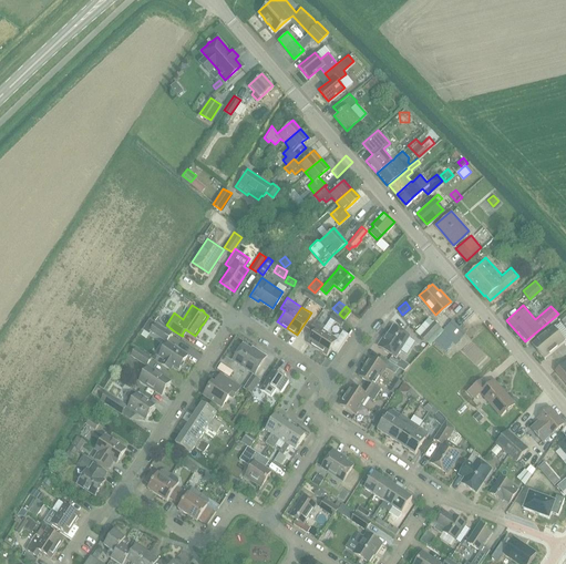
[(316,347),(327,330),(321,328),(325,324),(315,318),(309,327),(314,329),(307,340),(316,347)]
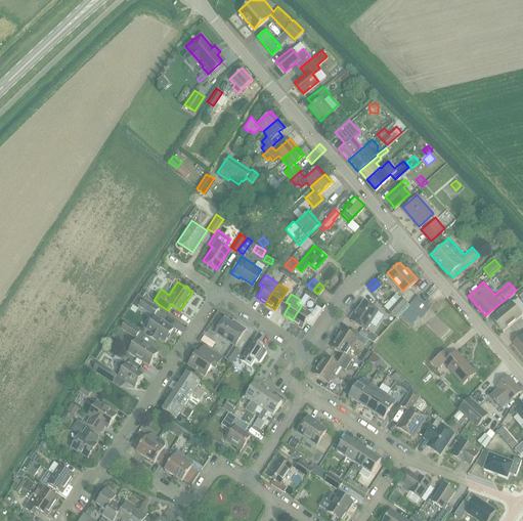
[(407,302),(406,300),(400,296),(389,309),(396,315),(398,313),(398,314),(408,324),(418,314),(420,316),(430,306),(417,294),(410,301),(409,301),(407,302)]
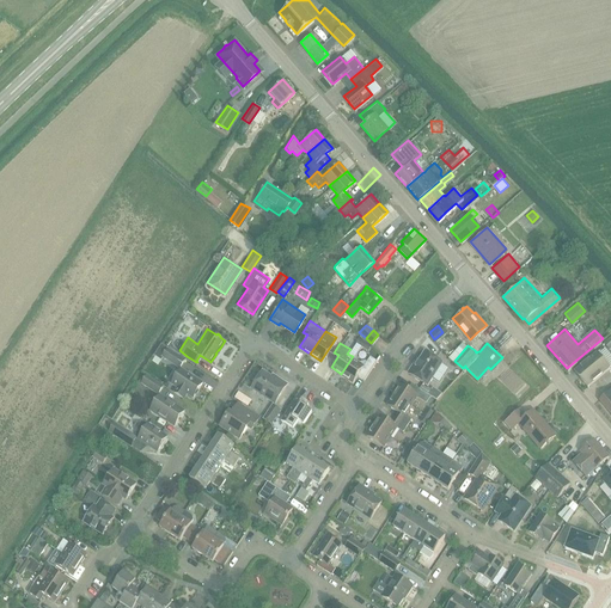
[(166,345),(160,354),(162,355),(178,366),(184,357),(177,354),(166,345)]
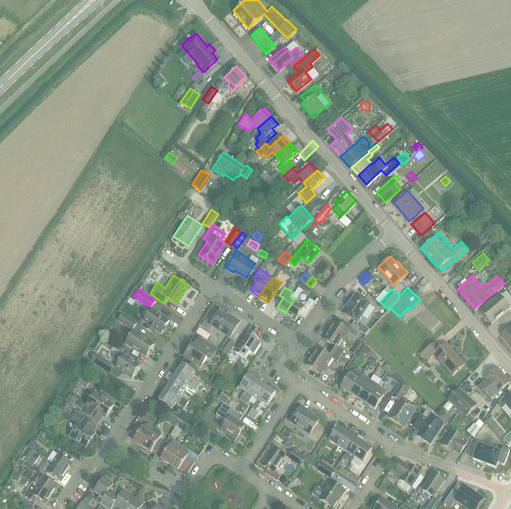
[(356,320),(369,301),(363,297),(355,292),(347,304),(345,303),(340,310),(356,320)]
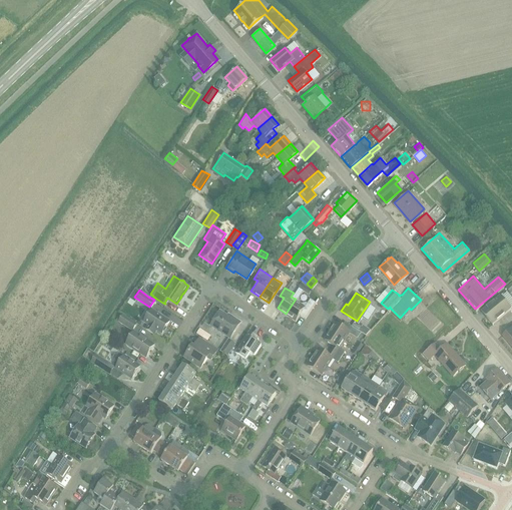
[(499,294),(483,308),(480,311),(491,324),(510,308),(499,294)]
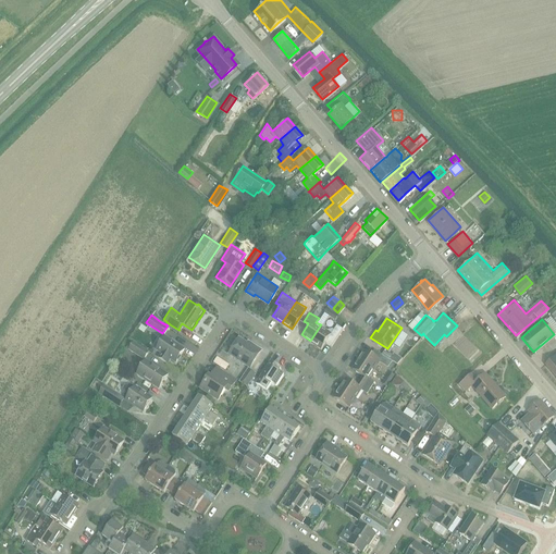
[(331,344),(342,327),(336,322),(330,331),(321,324),(310,341),(320,347),(324,341),(331,344)]
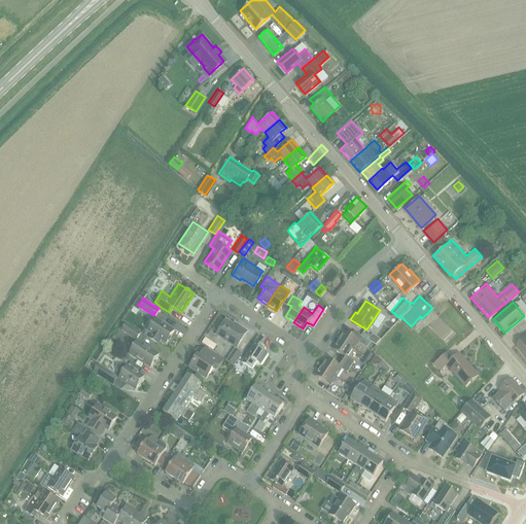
[(147,328),(150,332),(148,336),(156,342),(160,338),(165,341),(174,328),(165,322),(155,316),(147,328)]
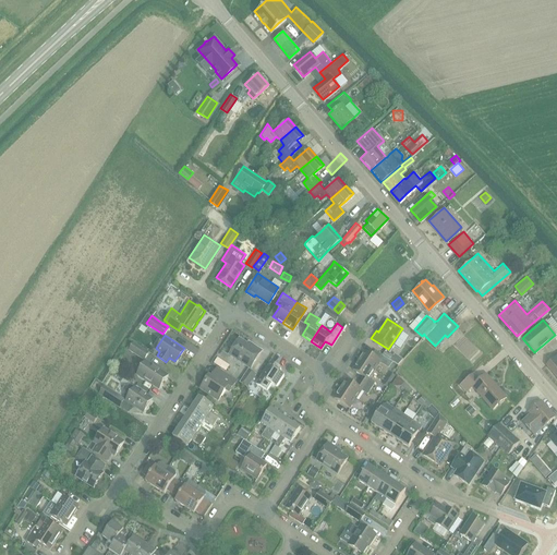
[(239,337),(229,352),(250,366),(261,349),(253,344),(252,346),(239,337)]
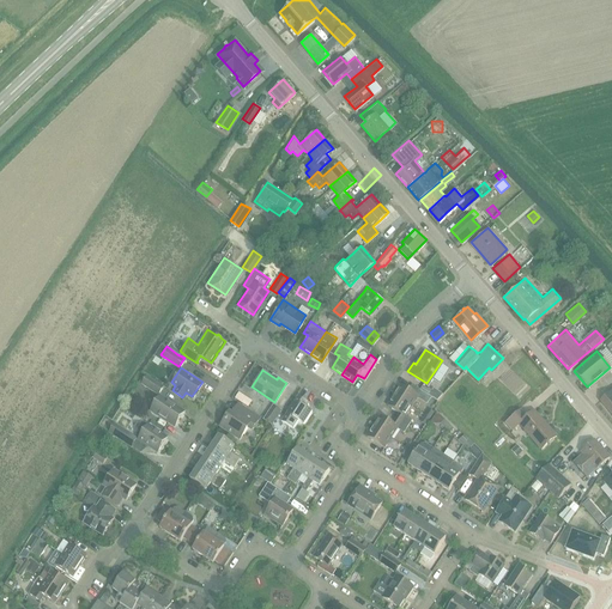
[(162,384),(146,373),(144,371),(138,379),(157,391),(162,384)]
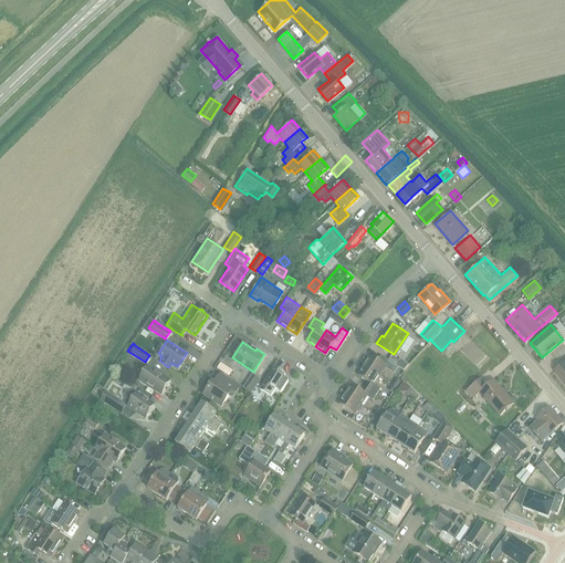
[(369,353),(364,363),(379,373),(385,364),(385,363),(388,358),(387,358),(383,355),(382,354),(379,360),(377,358),(369,353)]
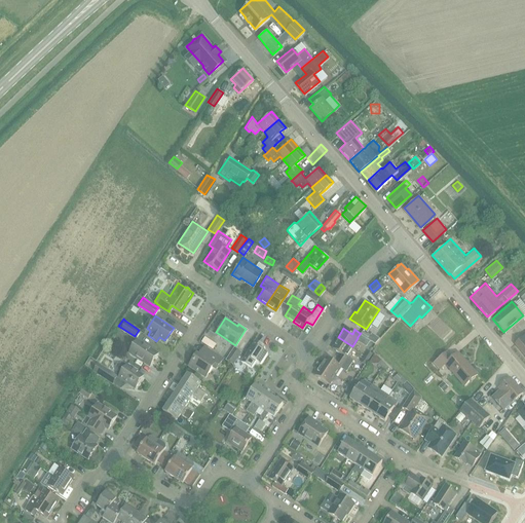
[(362,329),(360,333),(361,333),(362,334),(374,342),(379,337),(371,332),(370,333),(368,332),(367,333),(362,329)]
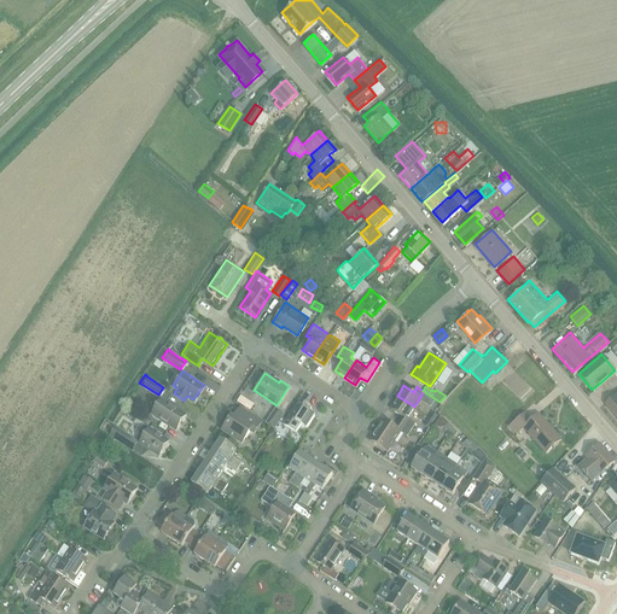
[(616,416),(616,390),(604,402),(616,416)]
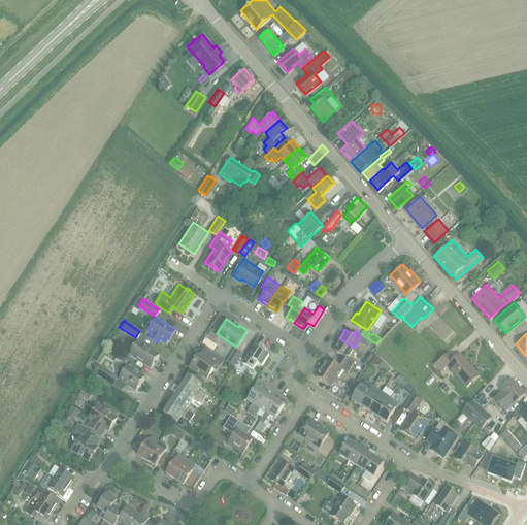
[(150,347),(137,338),(129,352),(140,360),(150,366),(158,353),(150,347)]
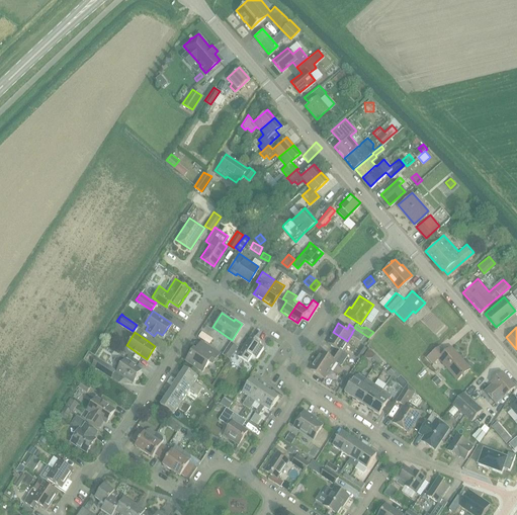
[(333,351),(344,358),(347,353),(342,349),(347,341),(333,332),(327,341),(336,347),(333,351)]
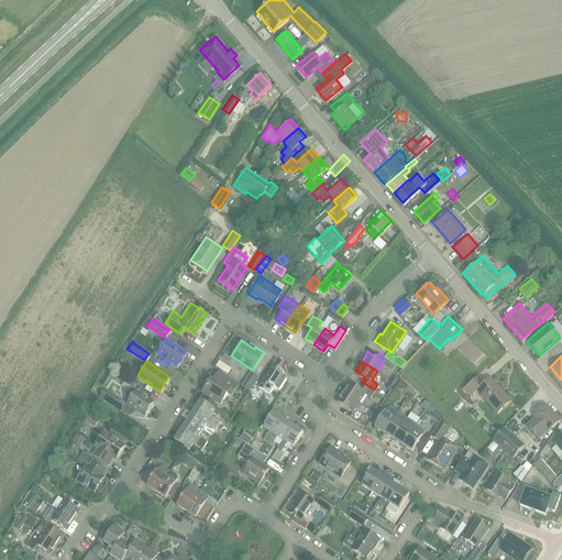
[(283,369),(282,368),(273,362),(257,385),(268,393),(274,385),(278,388),(286,376),(282,374),(283,372),(283,371),(283,370),(283,369)]
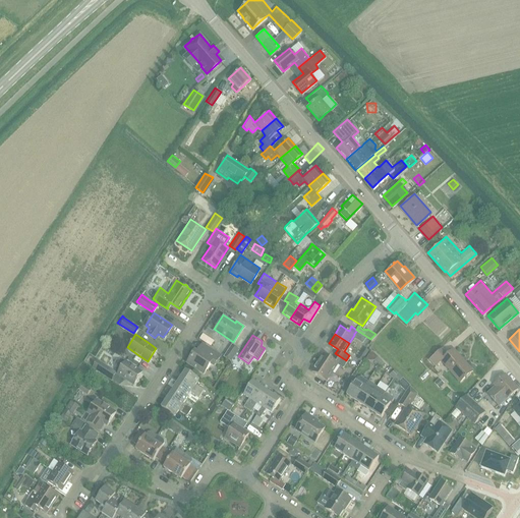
[(203,371),(209,362),(214,365),(221,353),(209,345),(203,342),(196,351),(194,350),(187,361),(195,367),(203,371)]
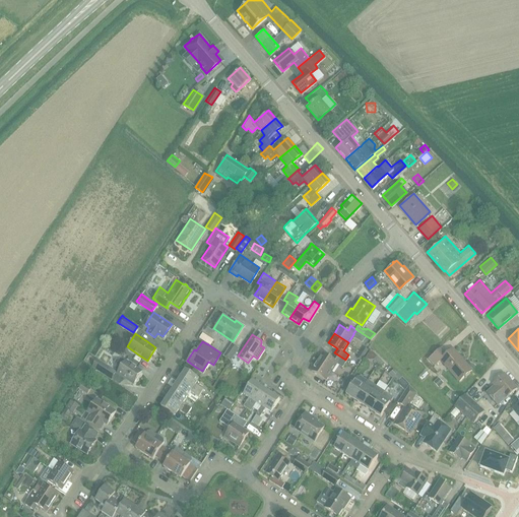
[(230,358),(238,346),(231,342),(223,353),(230,358)]
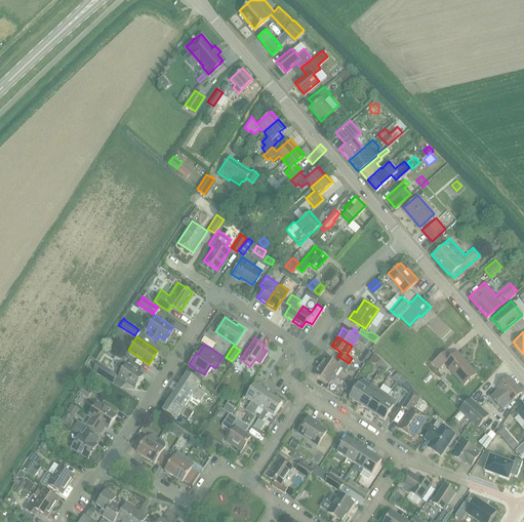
[(461,384),(467,378),(475,372),(456,351),(449,356),(444,350),(432,360),(438,367),(444,362),(461,384)]
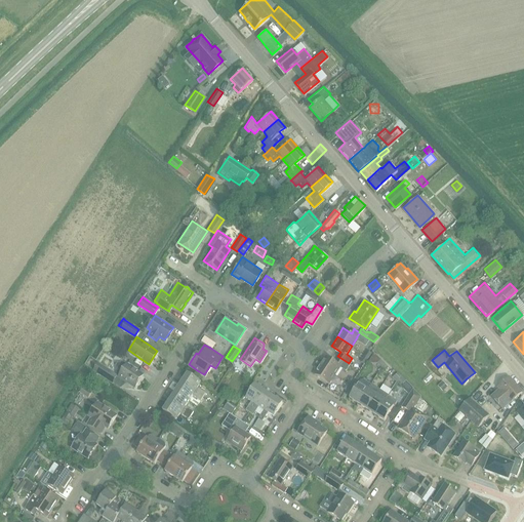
[(108,356),(115,361),(119,356),(112,351),(108,356)]
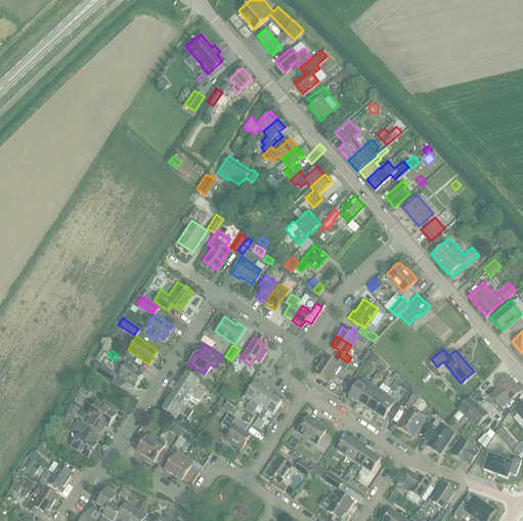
[(344,367),(348,362),(337,355),(335,359),(324,353),(318,362),(334,372),(339,364),(344,367)]
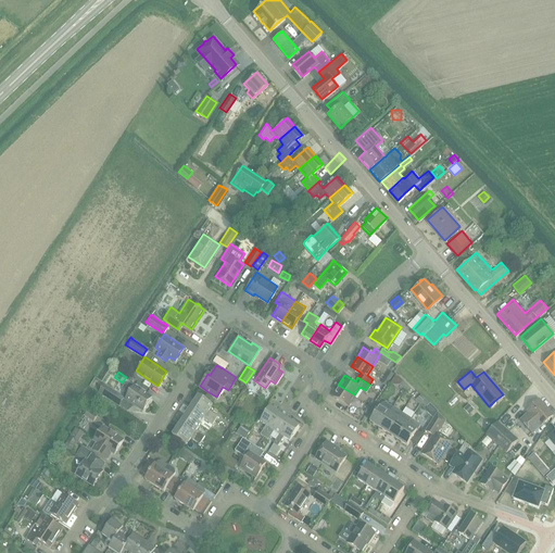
[(122,393),(125,396),(125,397),(133,403),(142,409),(151,396),(142,389),(134,384),(133,384),(129,381),(127,381),(124,387),(124,389),(122,393)]
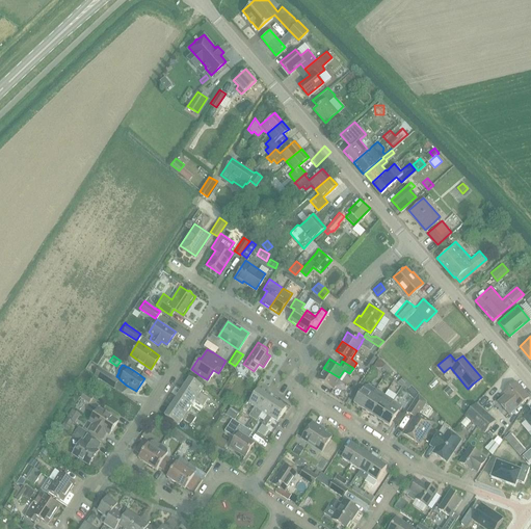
[(113,385),(117,378),(98,366),(94,372),(113,385)]
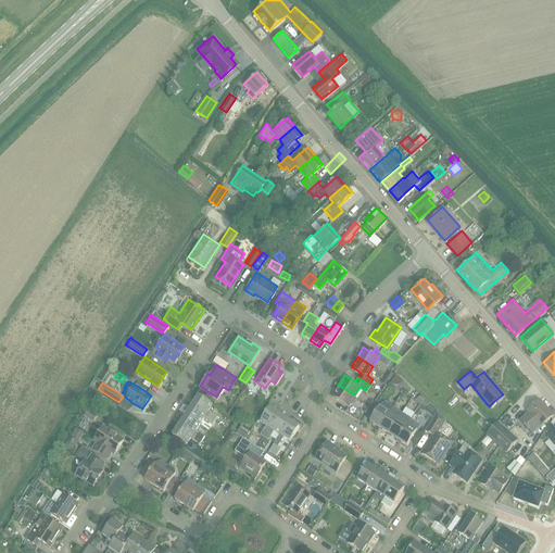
[(348,404),(353,396),(354,394),(338,385),(332,394),(348,404)]
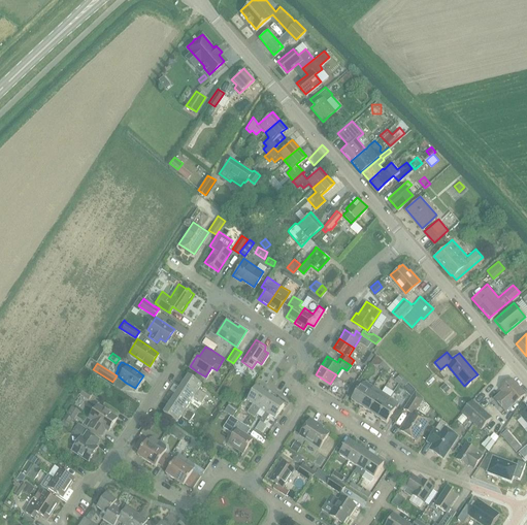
[(408,369),(403,373),(412,382),(416,378),(408,369)]
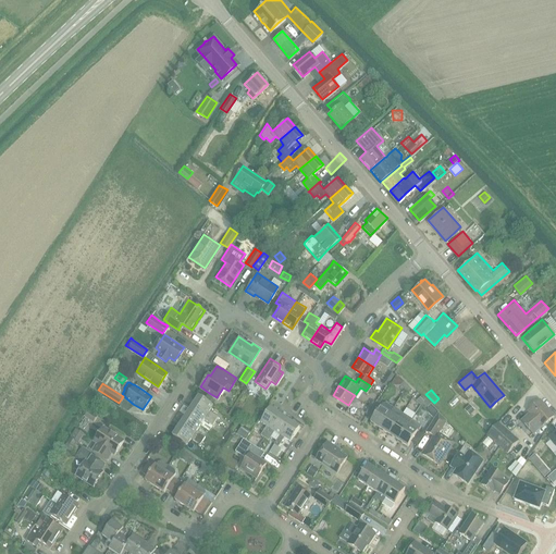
[(420,403),(425,397),(421,393),(416,398),(420,403)]
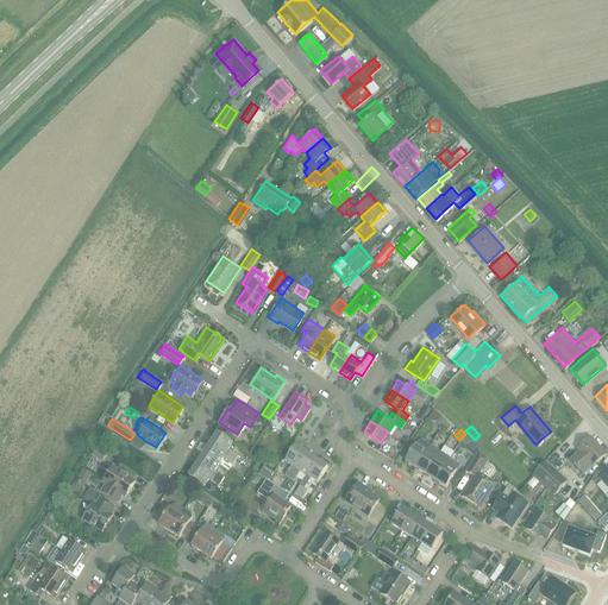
[(217,430),(210,441),(234,458),(237,453),(227,447),(232,440),(217,430)]
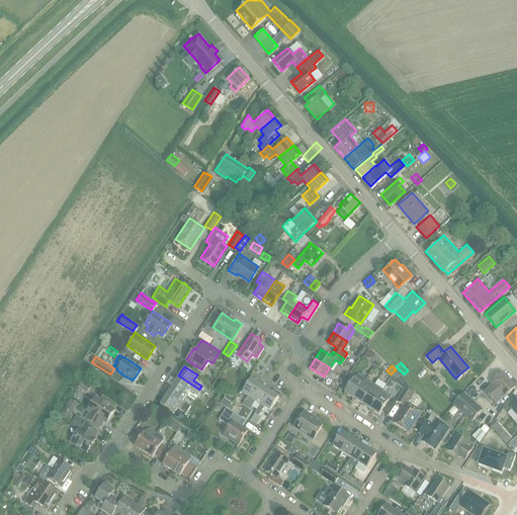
[(396,369),(391,374),(395,378),(403,385),(407,379),(400,373),(396,369)]
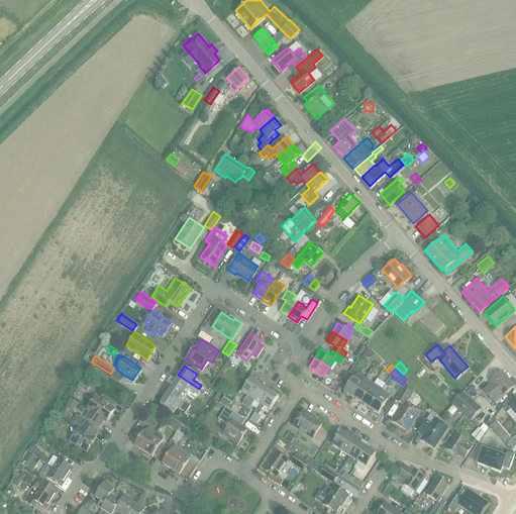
[(444,380),(450,376),(444,369),(439,373),(444,380)]
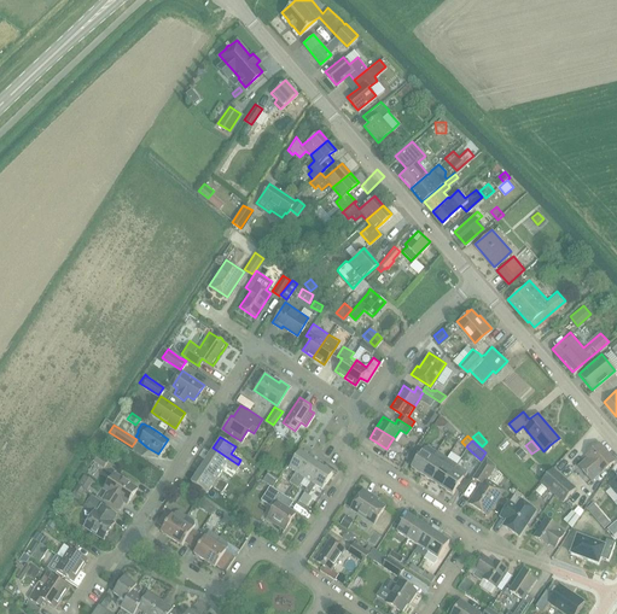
[(591,478),(612,458),(598,442),(586,454),(587,455),(577,463),(591,478)]
